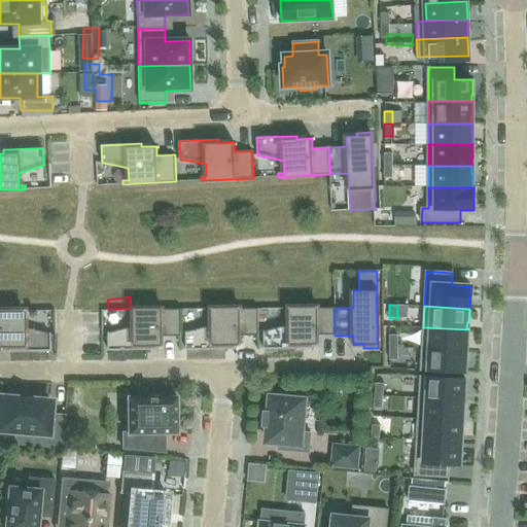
[(335,336),(335,308),(283,309),(283,313),(289,313),(289,324),(266,331),(264,331),(264,349),(304,349),(304,345),(318,345),(318,336),(334,336),(335,336)]
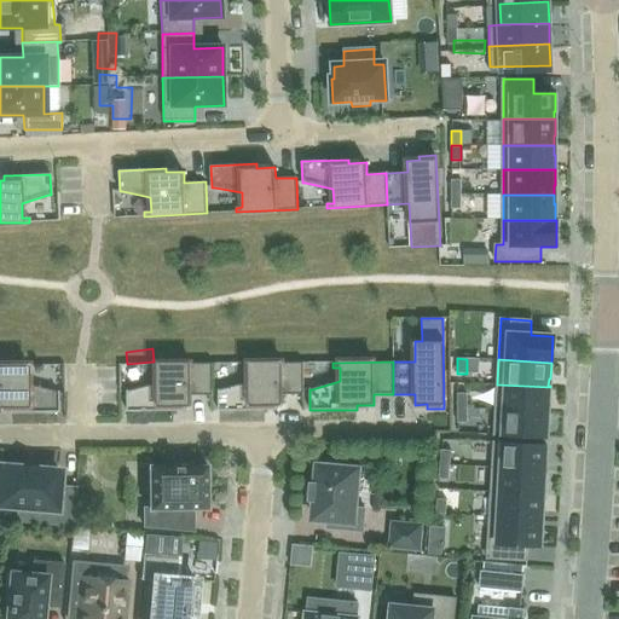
[(304,394),(304,363),(242,363),(242,368),(248,368),(248,382),(220,389),(219,389),(219,411),(265,410),(265,406),(283,406),(283,394),(304,394)]
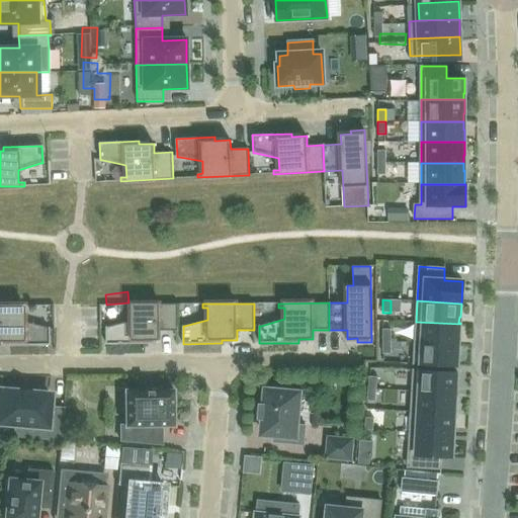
[(178,331),(178,305),(125,305),(125,309),(132,309),(132,321),(108,327),(106,327),(106,344),(145,344),(145,341),(160,340),(160,331),(178,331)]
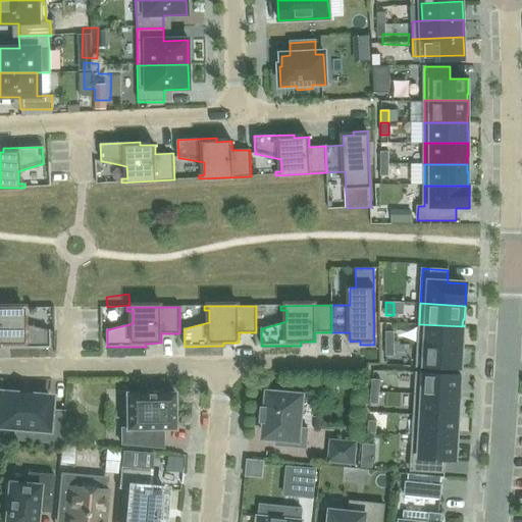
[(23,324),(23,312),(29,312),(29,308),(0,308),(0,344),(10,345),(10,348),(49,348),(49,329),(47,329),(23,324)]
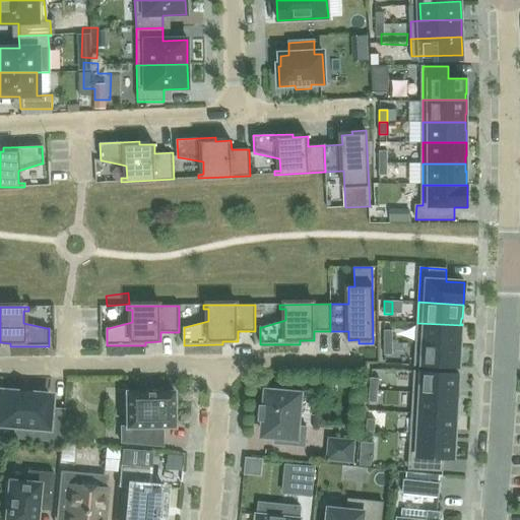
[(416,344),(459,346),(459,338),(461,338),(462,325),(417,323),(416,344)]
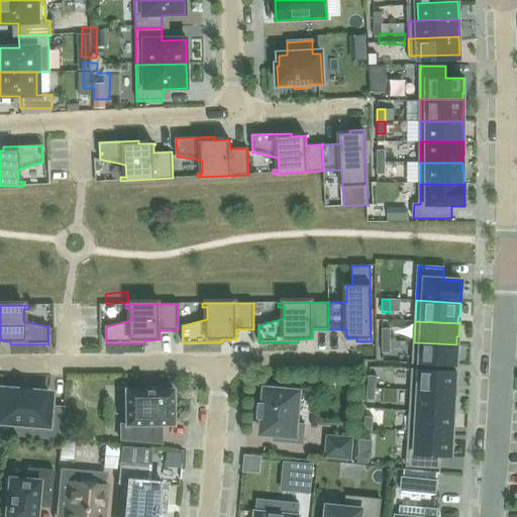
[(383,341),(391,340),(390,328),(383,328),(383,341)]
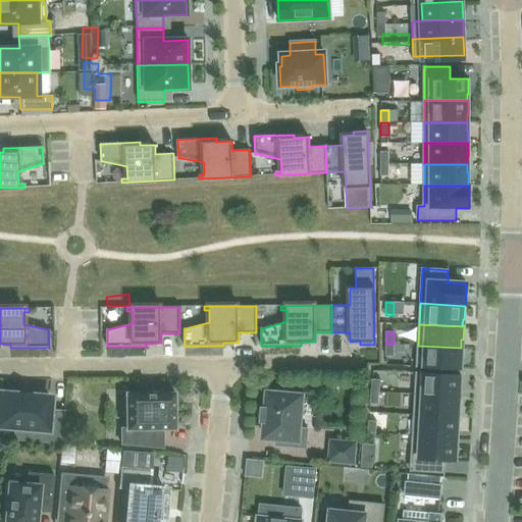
[(395,344),(386,345),(386,357),(395,357),(395,344)]
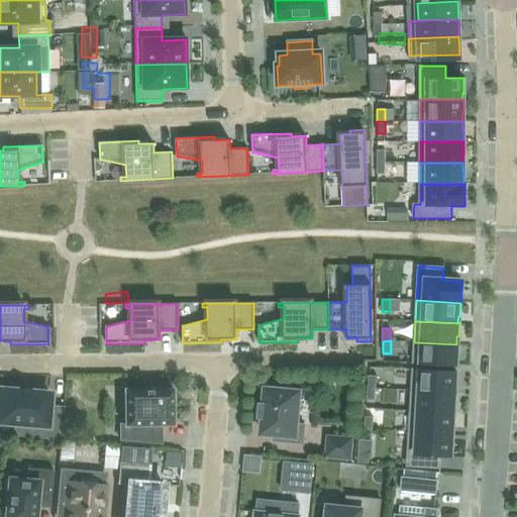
[(456,344),(414,342),(413,364),(456,366),(457,352),(456,352),(456,344)]
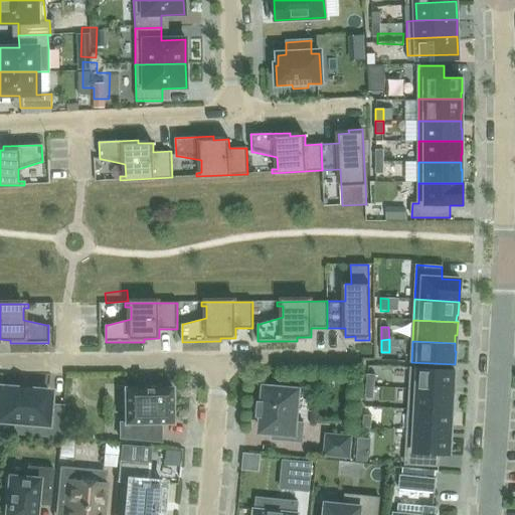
[(409,389),(452,391),(453,384),(454,384),(455,370),(410,368),(409,389)]
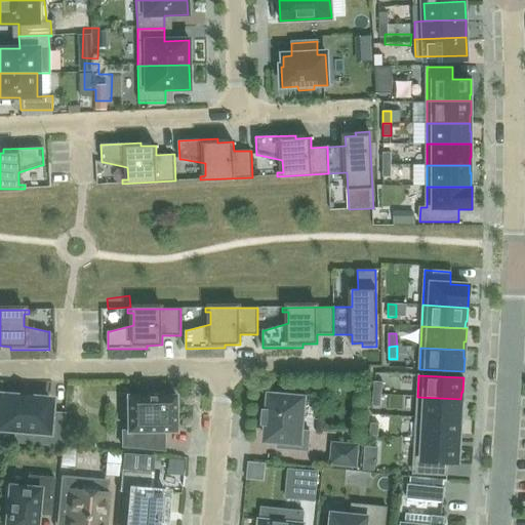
[(373,394),(381,395),(382,382),(374,381),(373,394)]
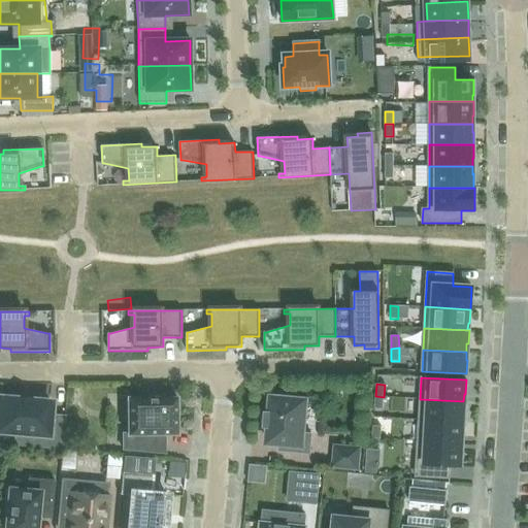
[(384,397),(375,396),(374,408),(383,409),(384,397)]
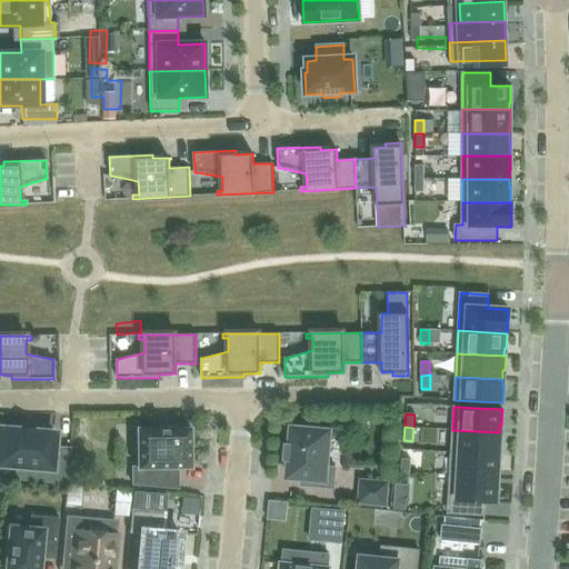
[(69,448),(53,447),(55,433),(35,431),(20,429),(20,430),(0,428),(0,463),(17,466),(15,479),(66,483),(69,448)]
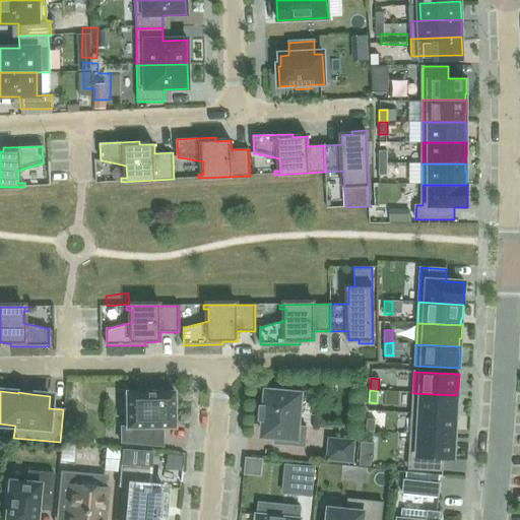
[(175,429),(174,391),(124,391),(124,393),(125,393),(125,427),(121,427),(121,443),(161,446),(161,428),(173,428),(173,429),(175,429)]
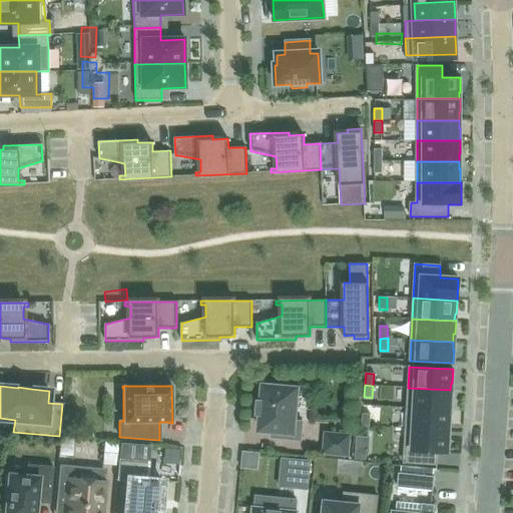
[(297,390),(264,387),(263,402),(258,402),(257,414),(262,415),(260,430),(272,431),(271,438),(301,441),(303,422),(294,421),(297,390)]
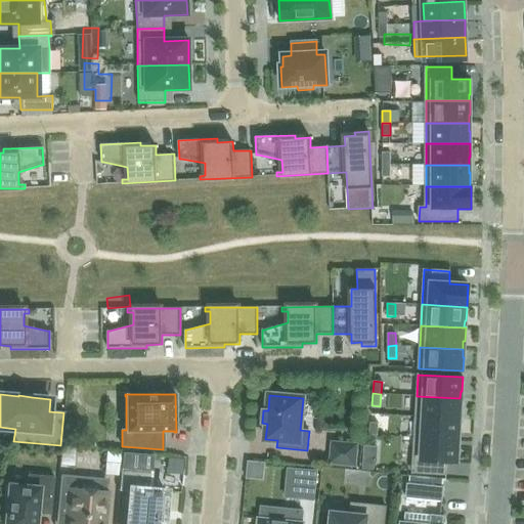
[(416,417),(461,420),(461,406),(460,406),(460,398),(417,396),(416,417)]
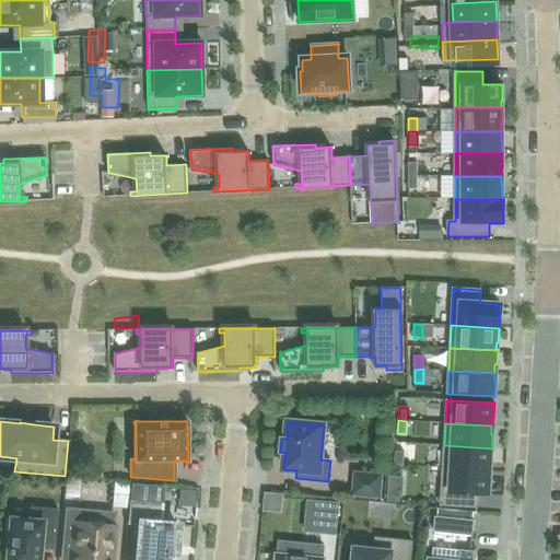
[(492,448),(444,445),(443,468),(489,470),(489,462),(491,463),(492,448)]
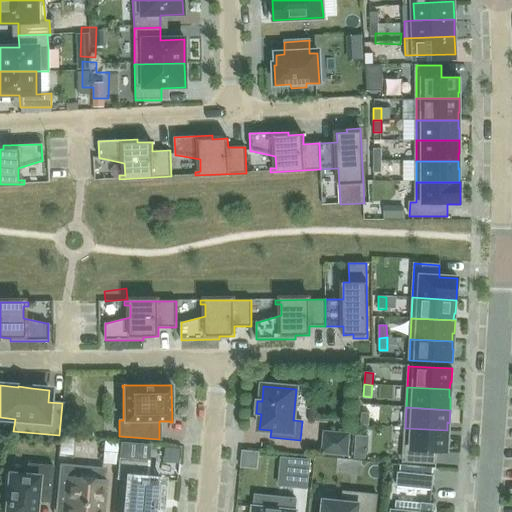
[(362,413),(361,425),(369,426),(370,413),(362,413)]
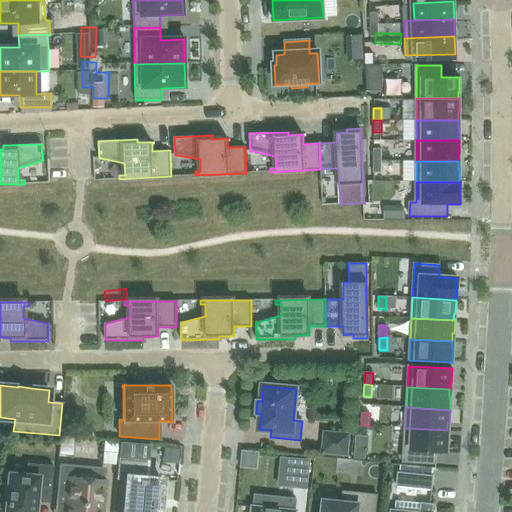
[(77,445),(78,426),(64,426),(63,444),(77,445)]
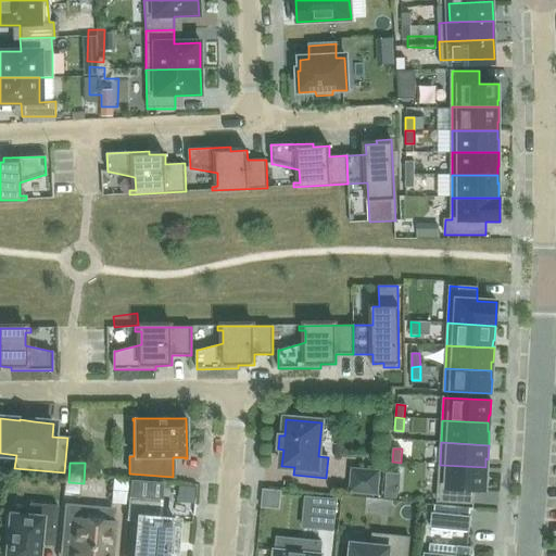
[(485,467),(440,465),(438,502),(474,504),(475,491),(485,492),(487,476),(485,476),(485,467)]
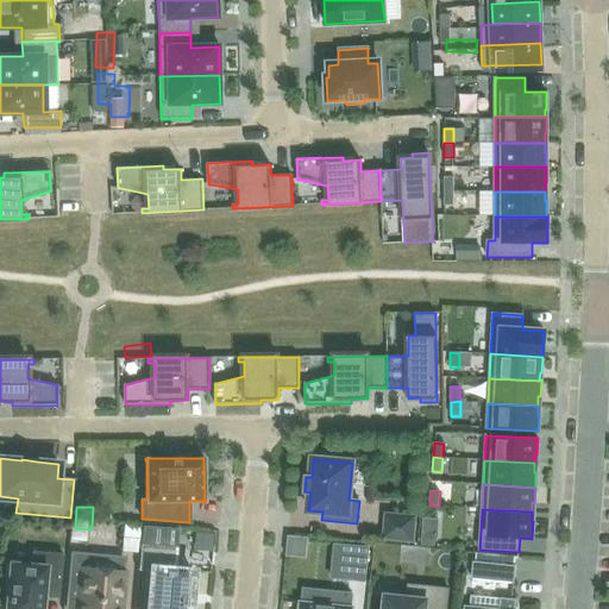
[(195,531),(194,545),(212,545),(213,532),(195,531)]
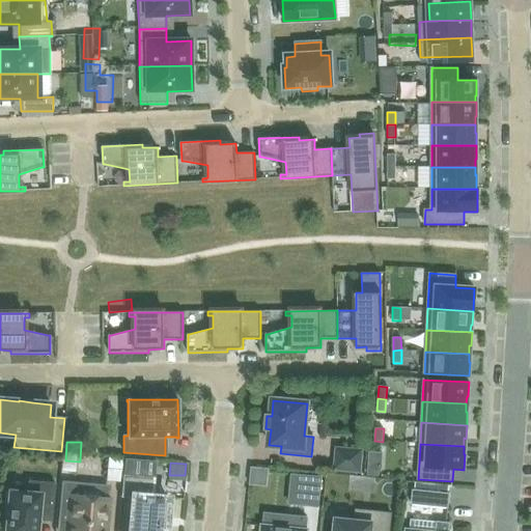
[(152,497),(154,478),(122,475),(120,496),(133,497),(130,530),(165,530),(168,498),(152,497)]
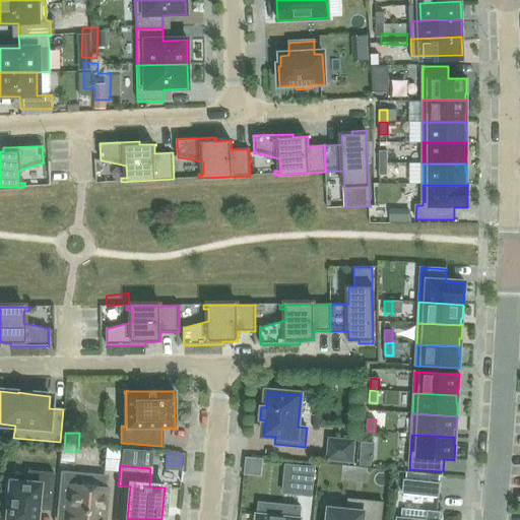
[(314,468),(285,465),(284,479),(297,480),(296,495),(312,497),(314,468)]
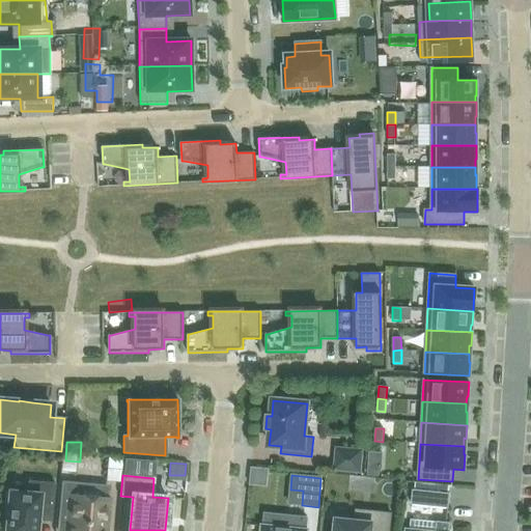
[(52,512),(55,482),(28,480),(27,492),(9,491),(5,530),(36,530),(38,511),(52,512)]
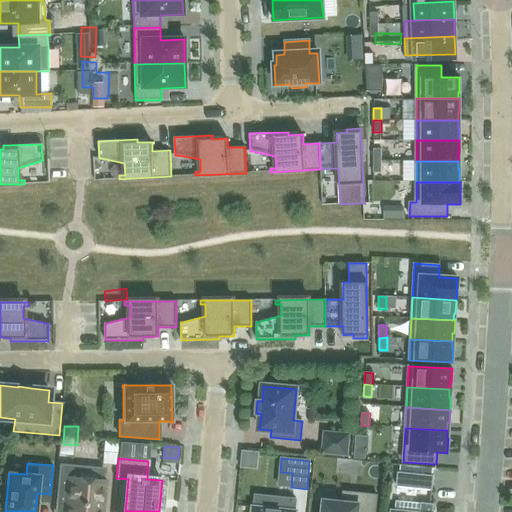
[(61,466),(56,511),(99,511),(102,482),(72,479),(73,467),(61,466)]
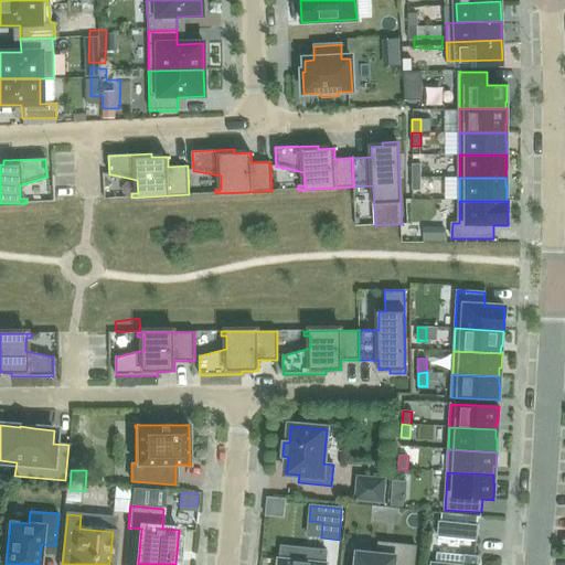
[(439,522),(437,537),(477,541),(479,525),(439,522)]
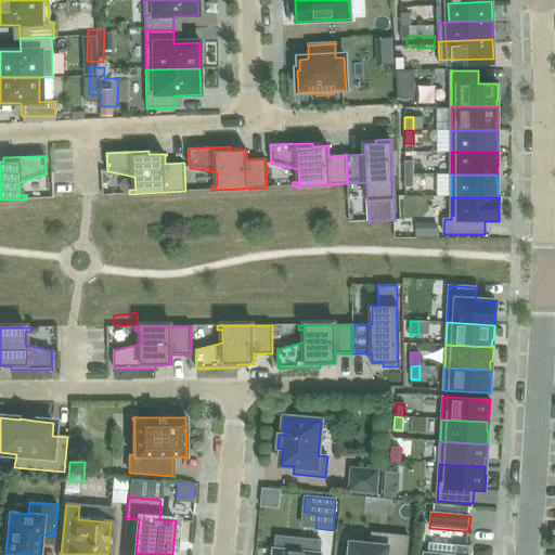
[(371,546),(352,544),(351,554),(407,554),(409,537),(372,533),(371,546)]
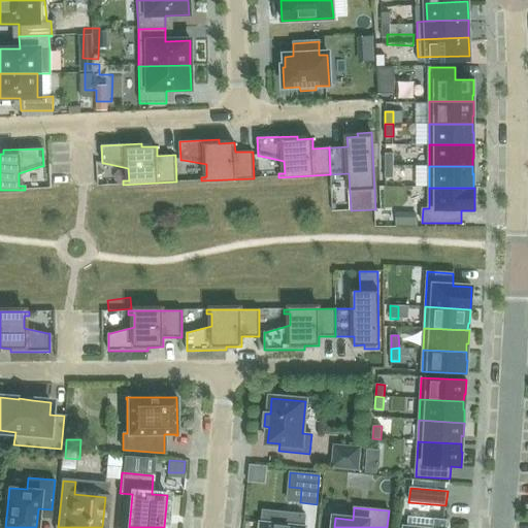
[(260,527),(305,527),(306,516),(289,514),(288,526),(261,523),(260,527)]
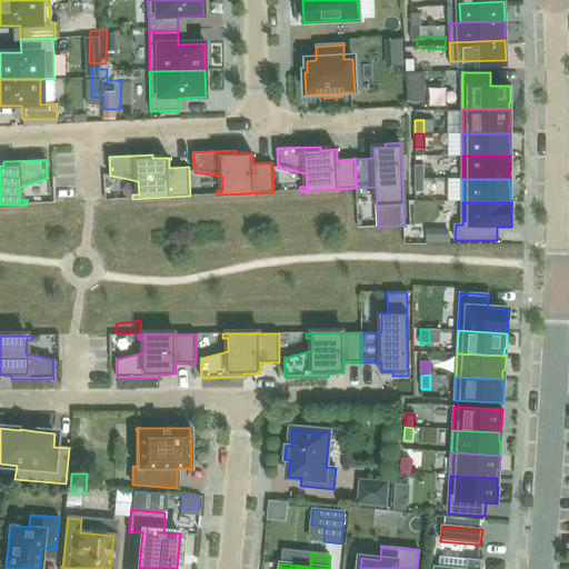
[(482,568),(483,561),(469,559),(469,560),(441,557),(440,568),(482,568)]
